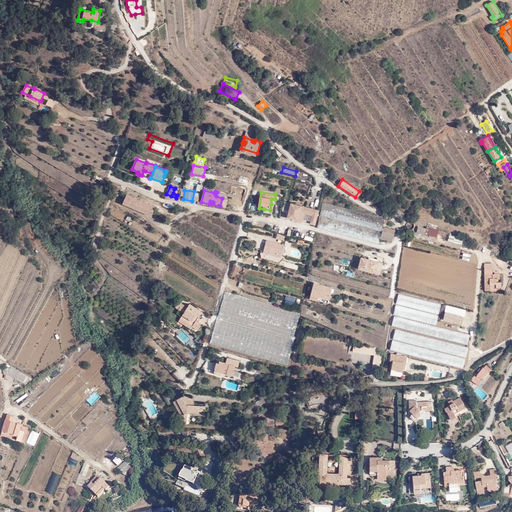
[(282,211),(287,217),(315,225),(319,211),(284,202),(282,211)]
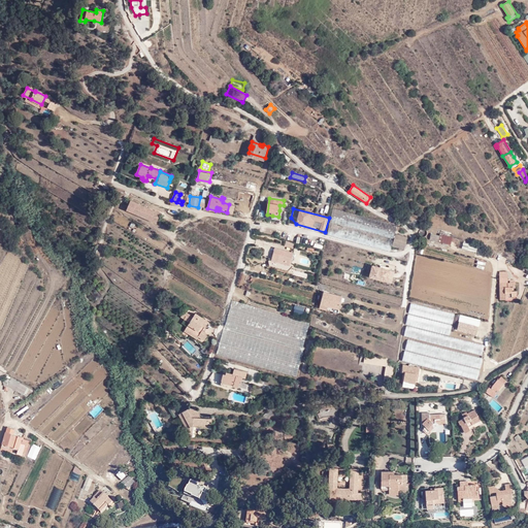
[(328,235),(390,251),(397,226),(333,209),(328,235)]
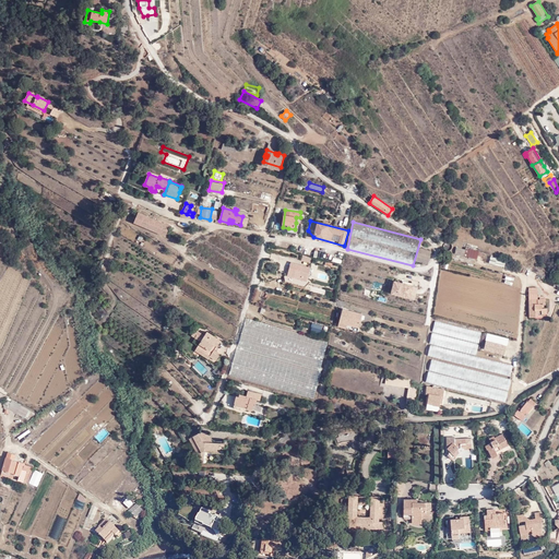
[(423,229),(414,222),(412,225),(420,233),(423,229)]
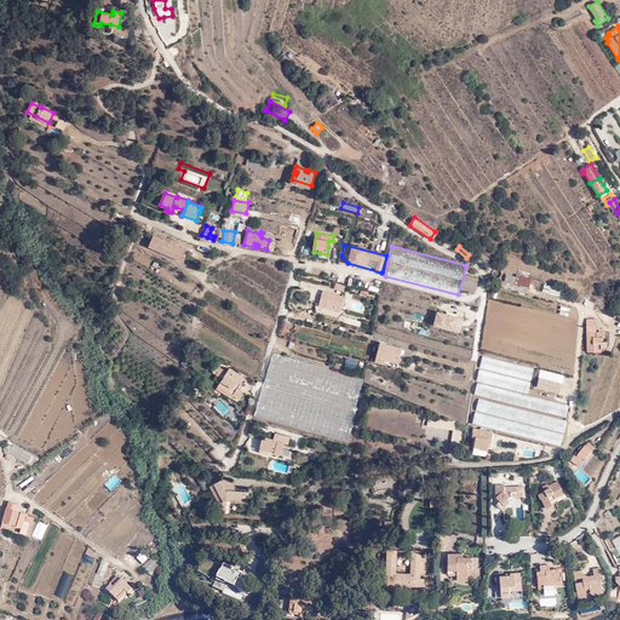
[(478,279),(465,275),(460,290),(475,293),(478,279)]
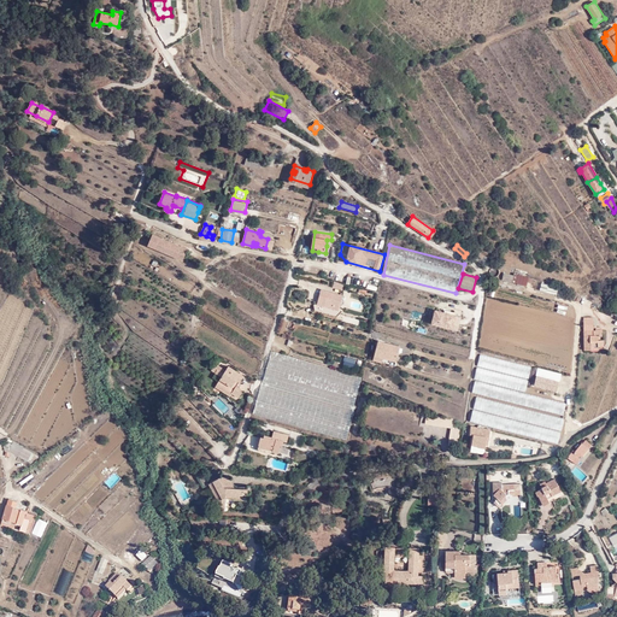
[(527,286),(527,282),(528,277),(513,274),(513,276),(504,274),(503,280),(527,286)]
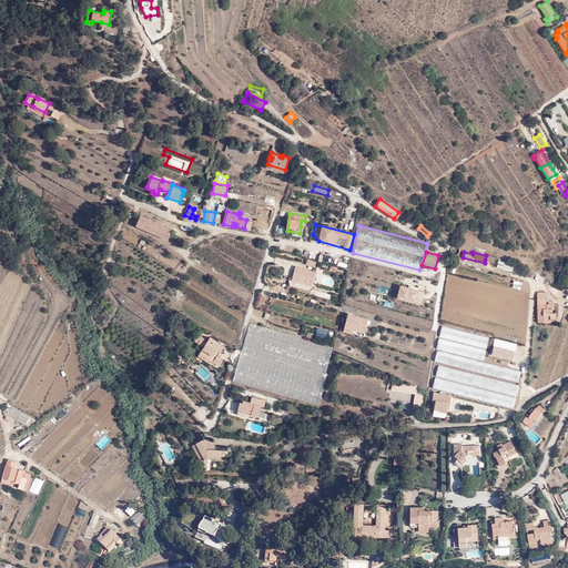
[(511,271),(513,266),(513,264),(505,262),(498,260),(496,266),(511,271)]
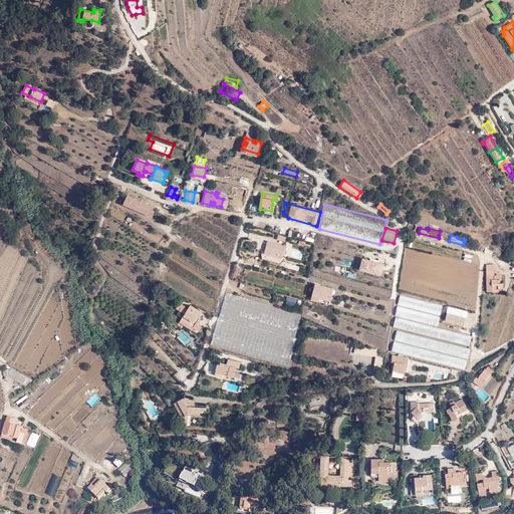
[(284,246),(267,241),(264,253),(281,258),(284,246)]
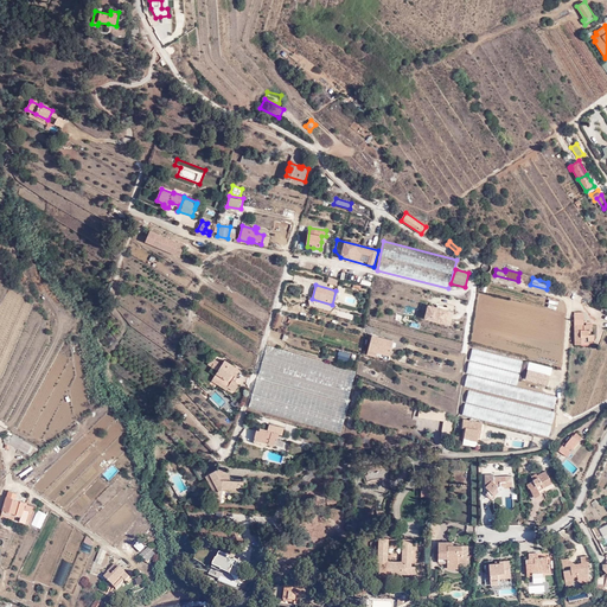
[(448,311),(428,306),(425,319),(445,325),(448,311)]
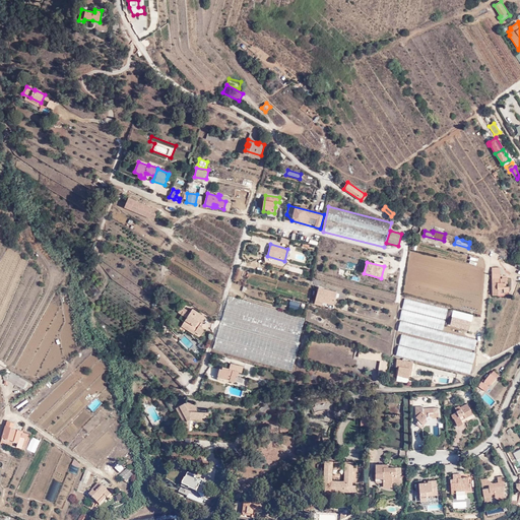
[(493,295),(498,295),(498,293),(505,293),(505,291),(509,291),(509,286),(504,286),(504,282),(507,283),(507,278),(502,278),(501,278),(500,267),(492,268),(492,283),(493,283),(493,295)]
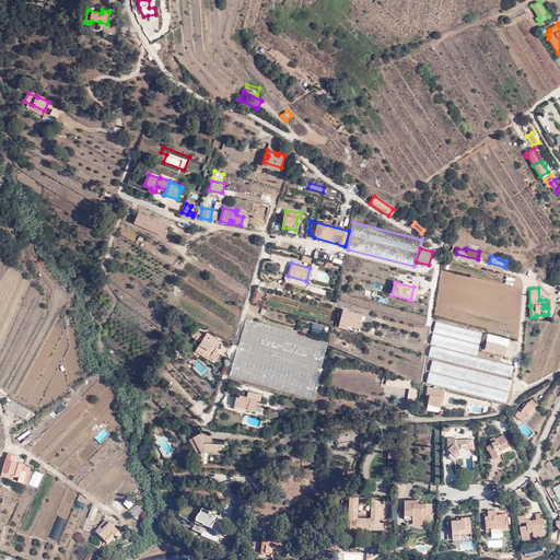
[(363,314),(343,308),(340,323),(360,327),(363,314)]
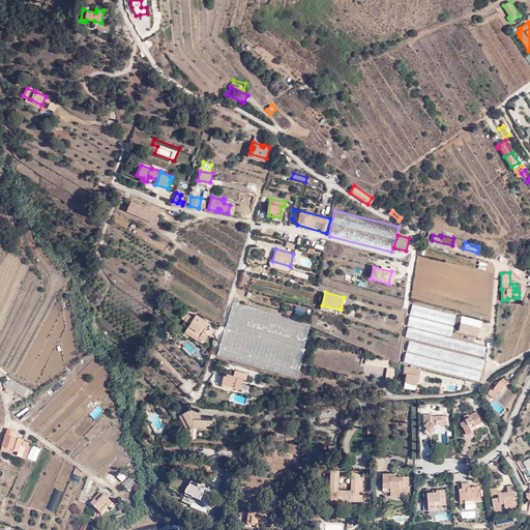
[(406,337),(484,354),(487,345),(451,337),(457,314),(411,303),(410,307),(412,308),(411,315),(408,326),(406,337)]
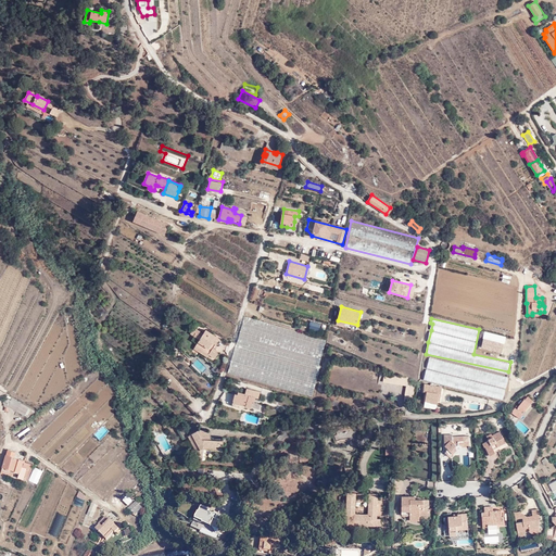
[(191,333),(198,338),(200,339),(194,349),(209,357),(210,355),(215,358),(219,352),(216,350),(215,349),(216,345),(215,345),(216,343),(220,337),(207,328),(203,333),(201,332),(194,328),(191,333)]
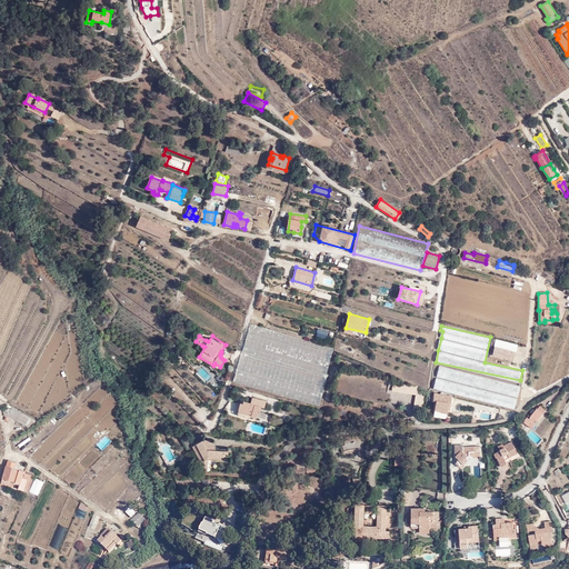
[(495,338),(491,356),(515,359),(517,342),(495,338)]
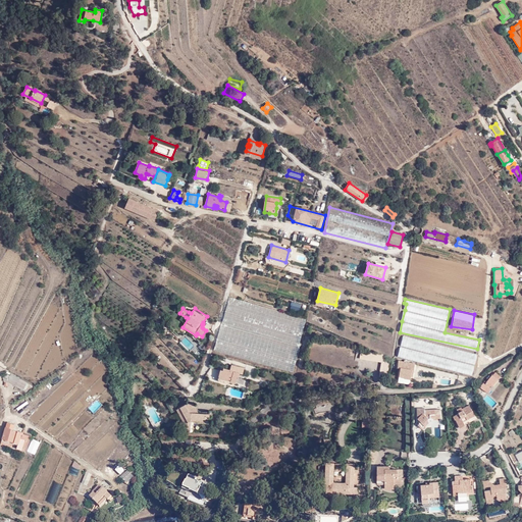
[(382,361),(382,357),(383,355),(376,354),(361,351),(360,357),(382,361)]
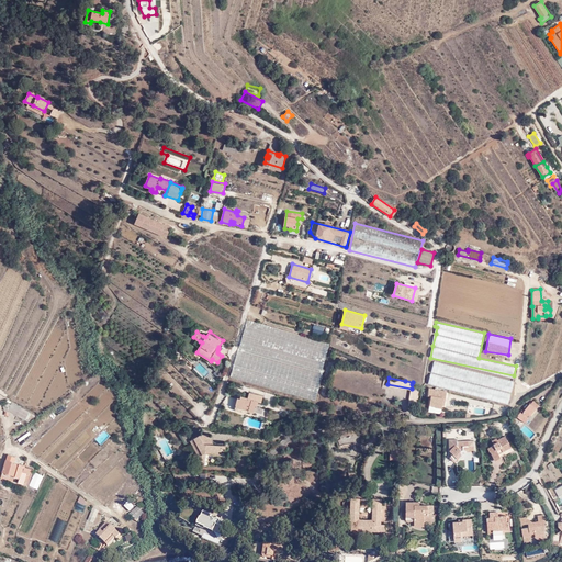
[(446,391),(429,388),(427,394),(430,395),(429,404),(435,405),(434,406),(440,407),(441,403),(444,404),(446,391)]
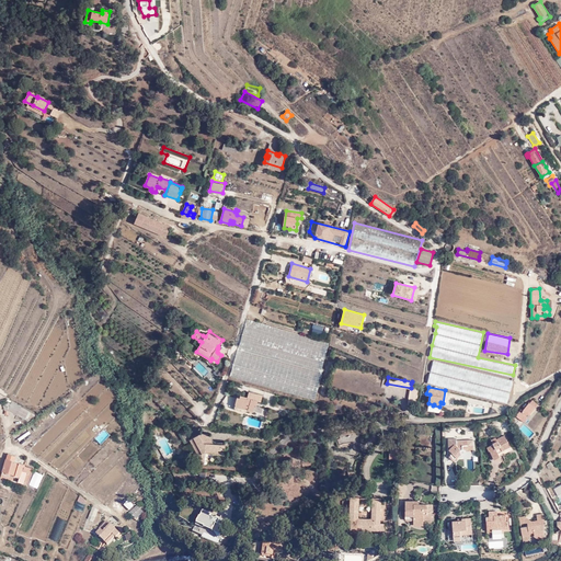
[(419,389),(411,388),(409,405),(415,407),(419,389)]
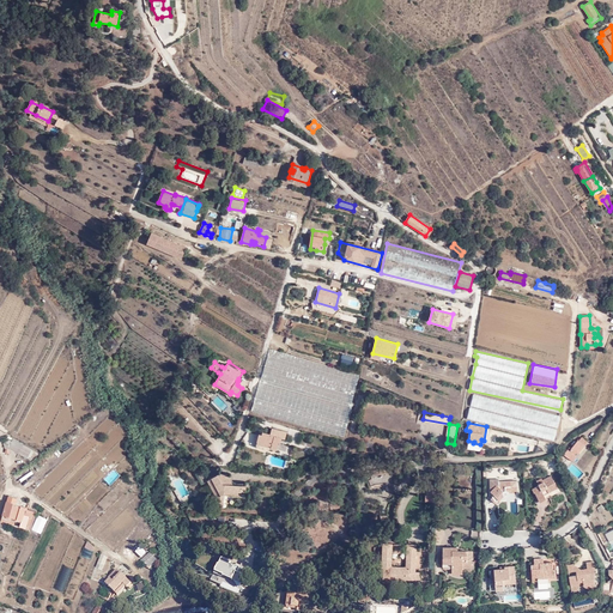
[(256,444),(263,445),(263,443),(272,445),(272,448),(277,449),(279,443),(280,443),(281,438),(285,438),(286,432),(272,429),(271,435),(262,432),(262,435),(260,435),(256,444)]
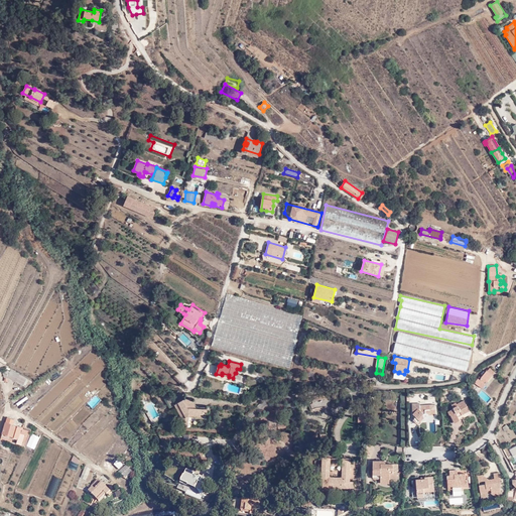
[(491,375),(492,375),(494,373),(489,369),(488,370),(487,370),(481,378),(479,377),(477,379),(474,377),(470,382),(472,386),(475,382),(482,388),(485,384),(483,383),(485,381),(491,375)]
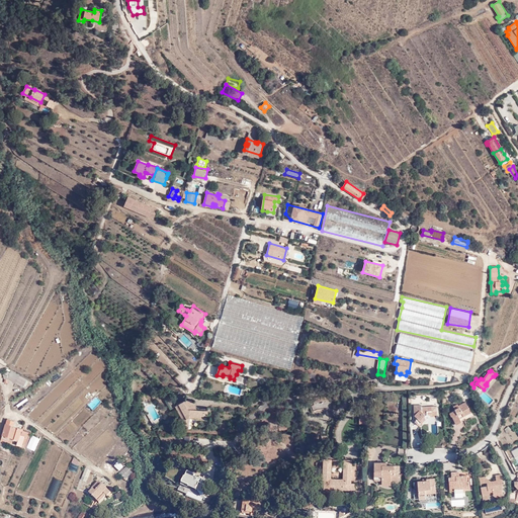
[(23,386),(26,379),(12,371),(8,379),(23,386)]
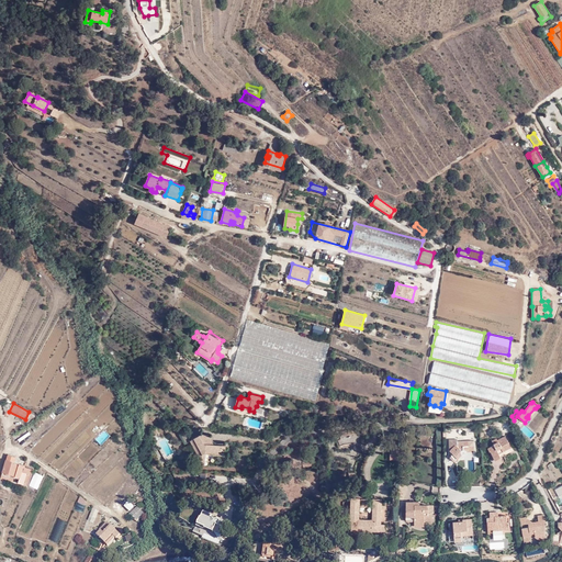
[(54,411),(57,414),(66,407),(63,404),(54,411)]
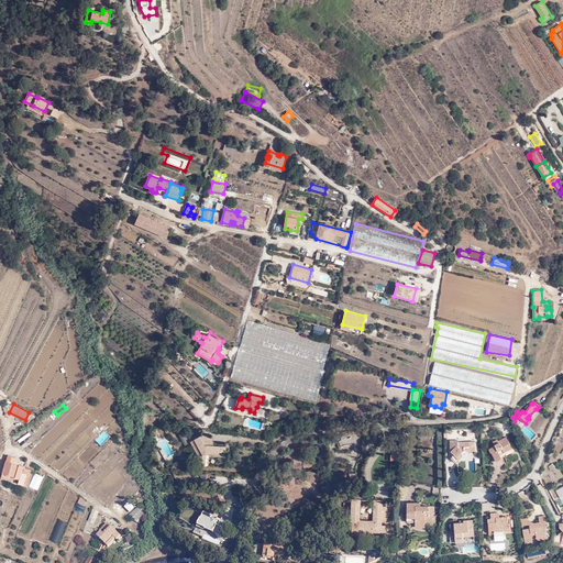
[(470,411),(475,412),(485,415),(486,407),(471,405),(470,411)]
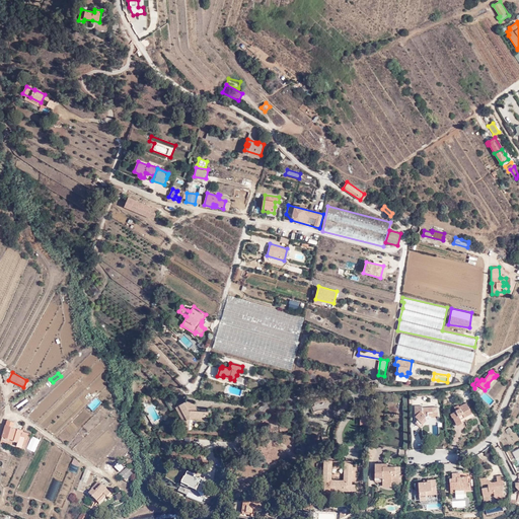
[(32,383),(26,380),(23,387),(26,388),(32,383)]
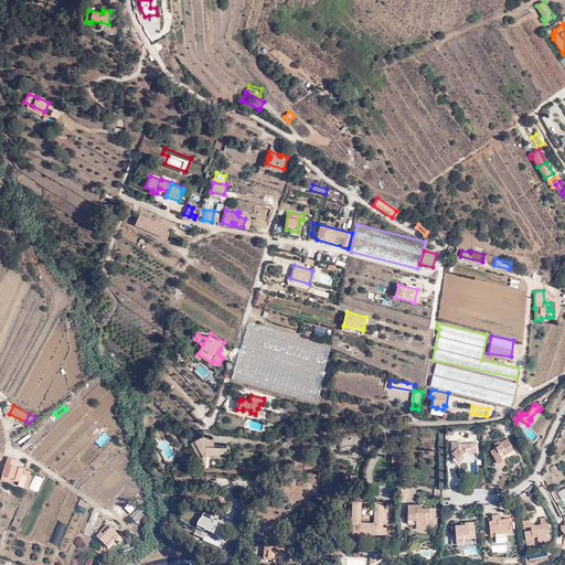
[(531,437),(534,433),(528,427),(523,432),(531,437)]
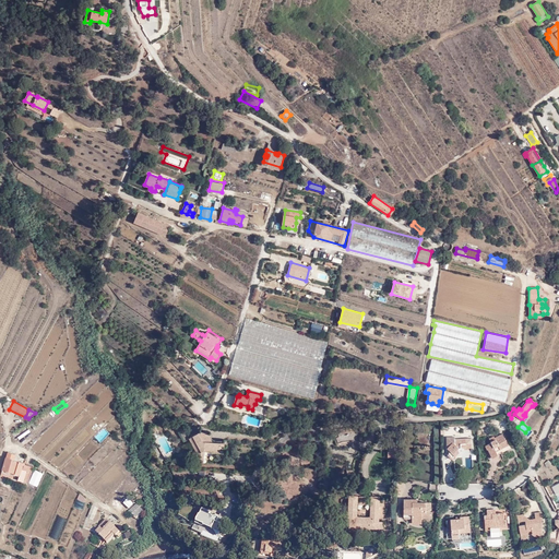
[(31,432),(28,429),(18,438),(19,440),(31,432)]
